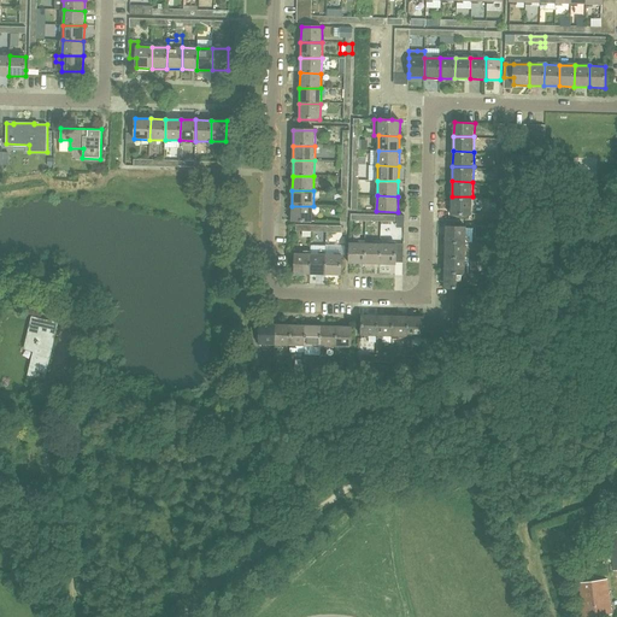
[(471,213),(472,197),(452,197),(451,213),(471,213)]
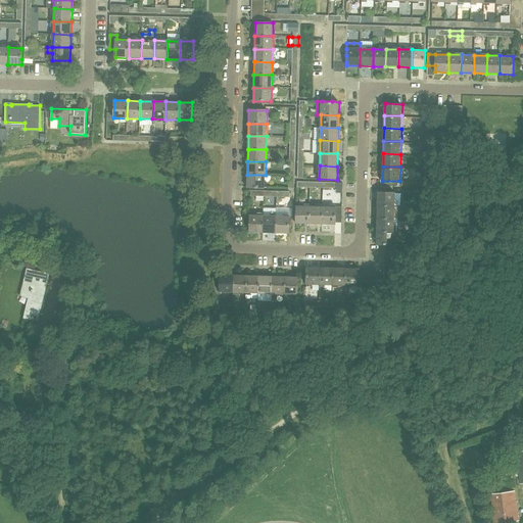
[(426,187),(426,168),(421,168),(421,182),(401,181),(401,186),(419,186),(426,187)]
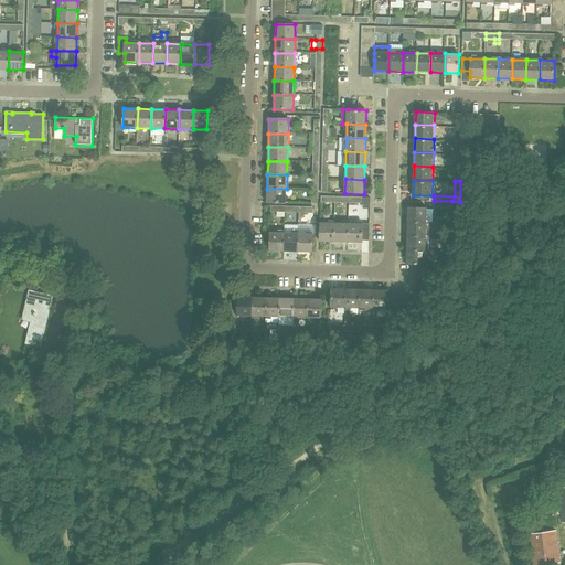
[(287,189),(267,189),(267,203),(286,203),(287,189)]
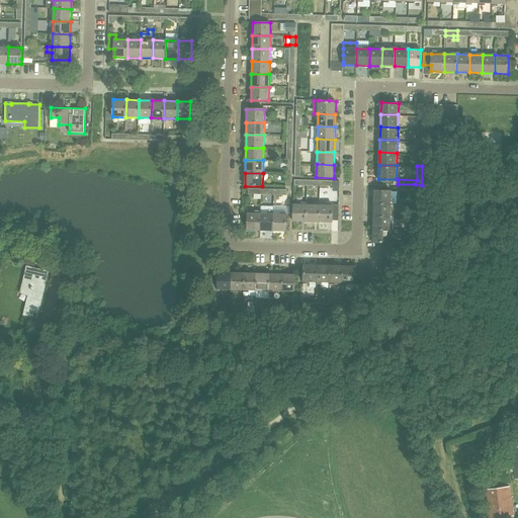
[(373,201),(392,202),(393,190),(374,190),(373,201)]
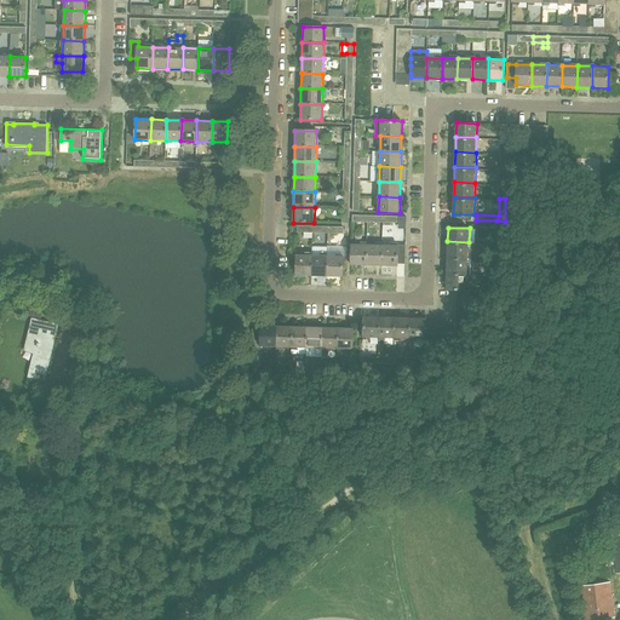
[(469,257),(469,242),(447,241),(447,257),(469,257)]
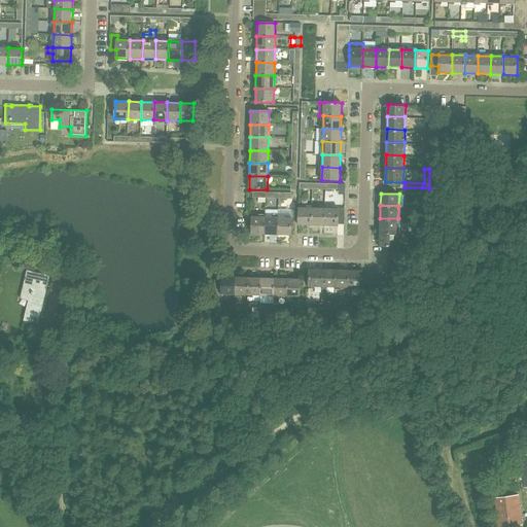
[(300,207),(299,225),(312,225),(312,208),(300,207)]
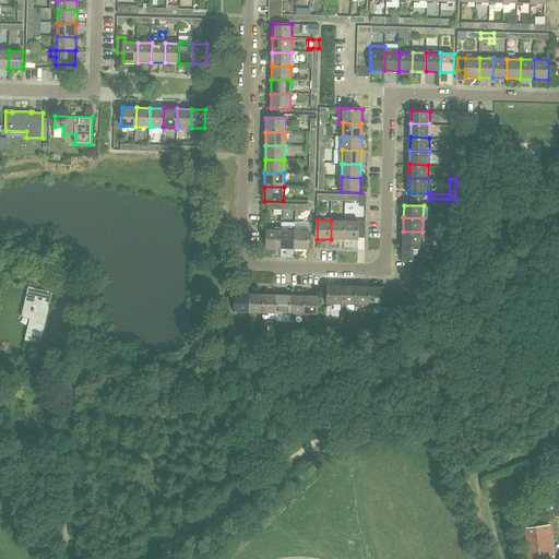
[(331,239),(345,240),(345,221),(331,221),(331,239)]
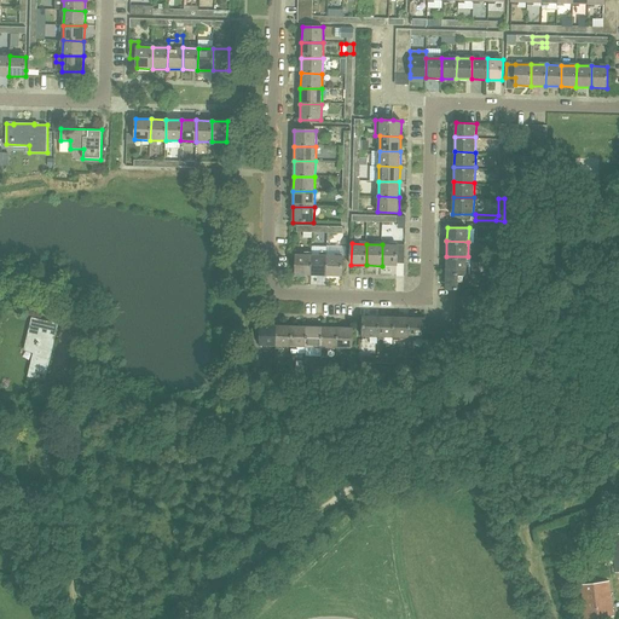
[(382,244),(382,266),(397,266),(398,244),(382,244)]
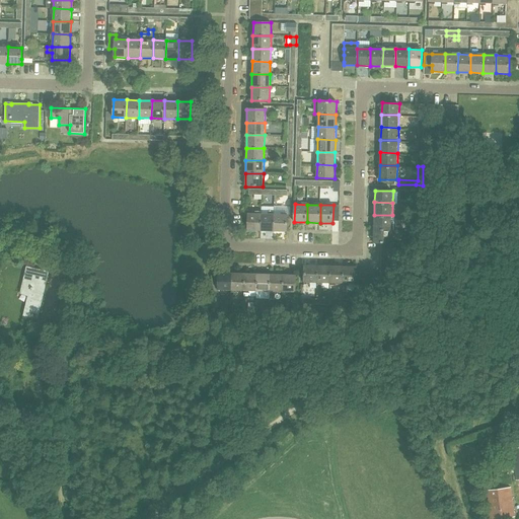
[(261,231),(262,213),(262,211),(255,211),(255,213),(248,213),(247,230),(261,231)]
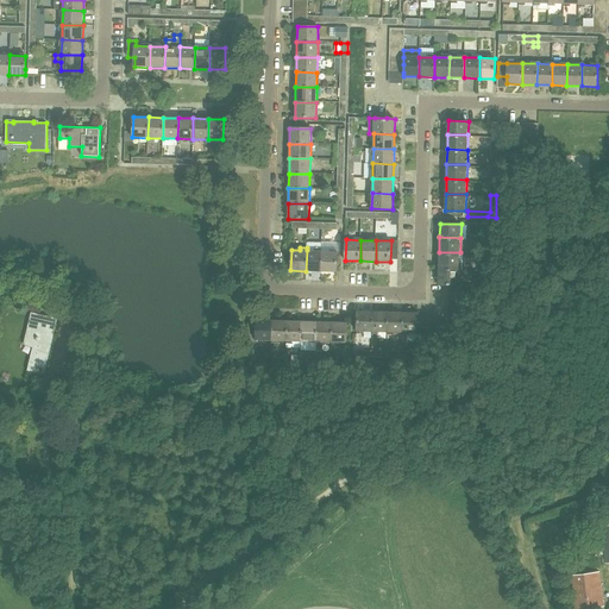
[(306,271),(321,271),(321,251),(307,250),(306,271)]
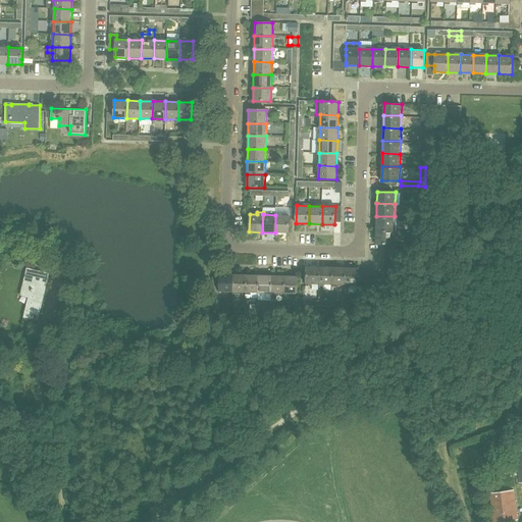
[(289,232),(290,215),(275,215),(275,232),(289,232)]
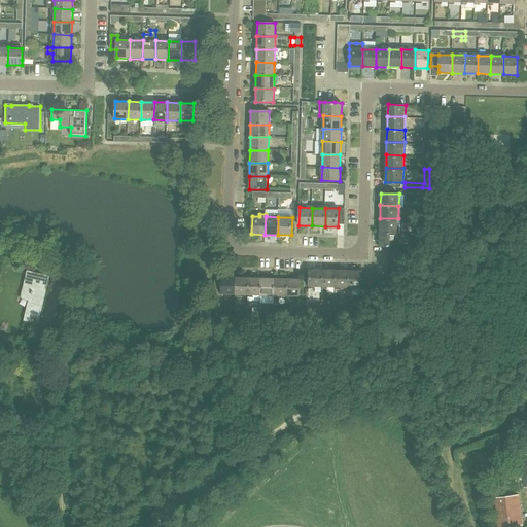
[(397,232),(398,218),(380,218),(380,231),(397,232)]
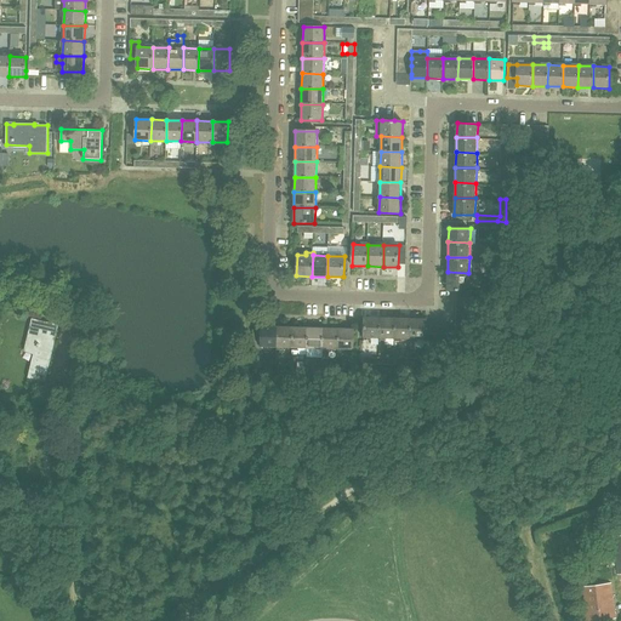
[(446,290),(457,290),(468,290),(468,273),(448,272),(446,290)]
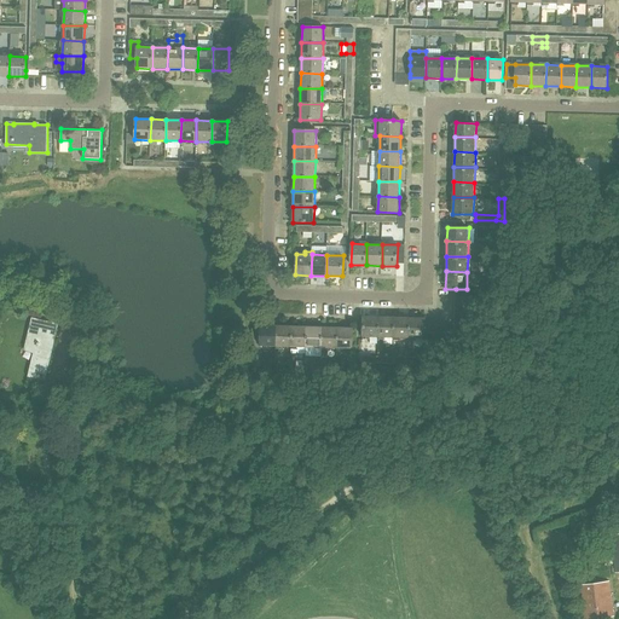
[(364,337),(380,337),(380,317),(364,316),(364,337)]
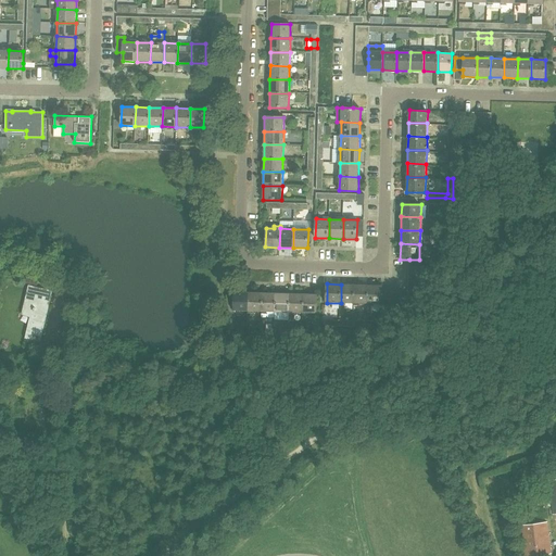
[(341,303),(354,303),(355,285),(341,285),(341,303)]
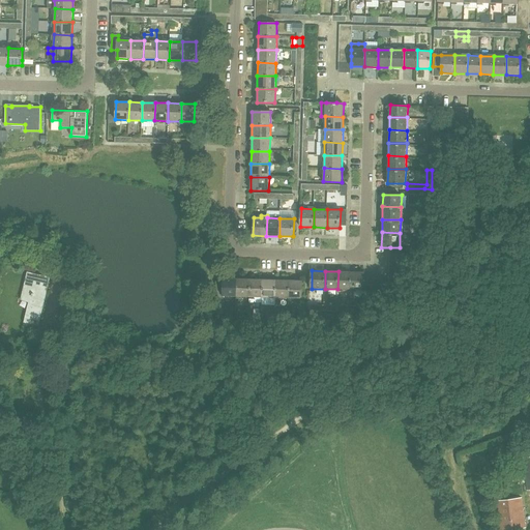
[(351,290),(351,271),(339,271),(337,289),(351,290)]
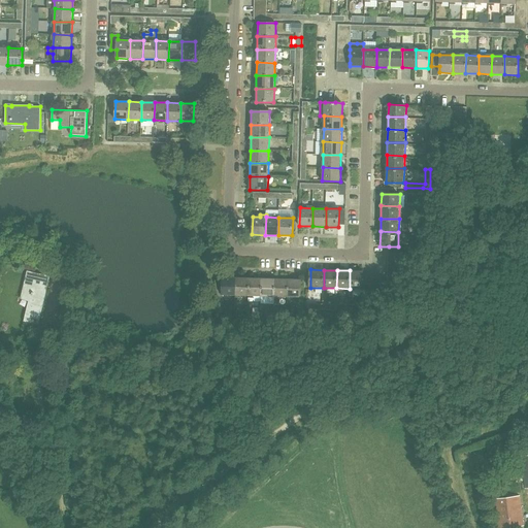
[(363,289),(363,284),(363,271),(350,270),(350,289),(363,289)]
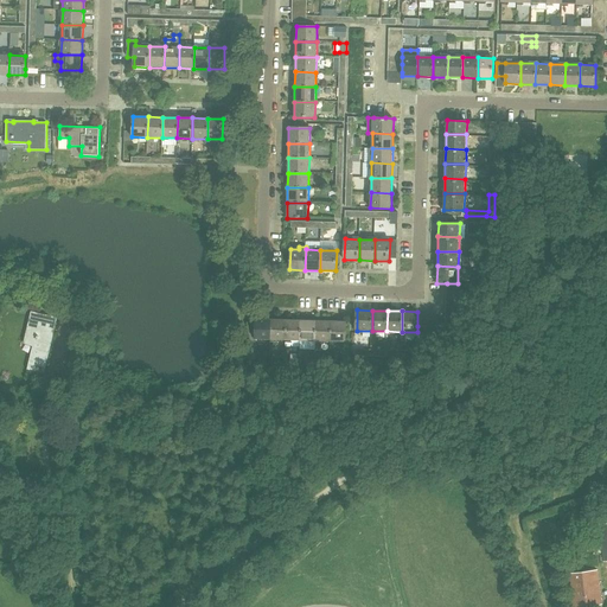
[(36,345),(30,371),(39,372),(42,362),(44,362),(55,320),(33,314),(26,343),(36,345)]
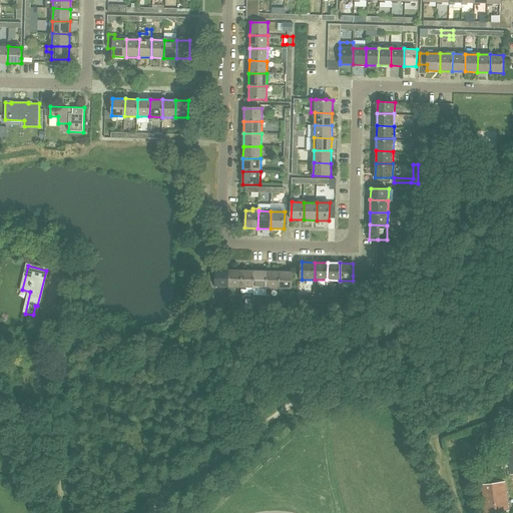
[(215,288),(228,288),(229,270),(216,270),(215,288)]
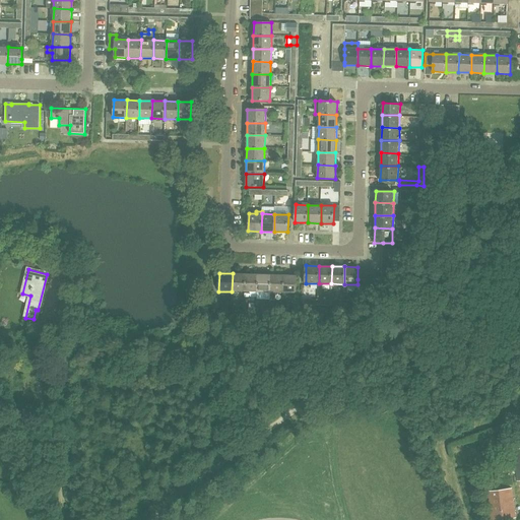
[(232,291),(245,291),(245,274),(233,273),(232,291)]
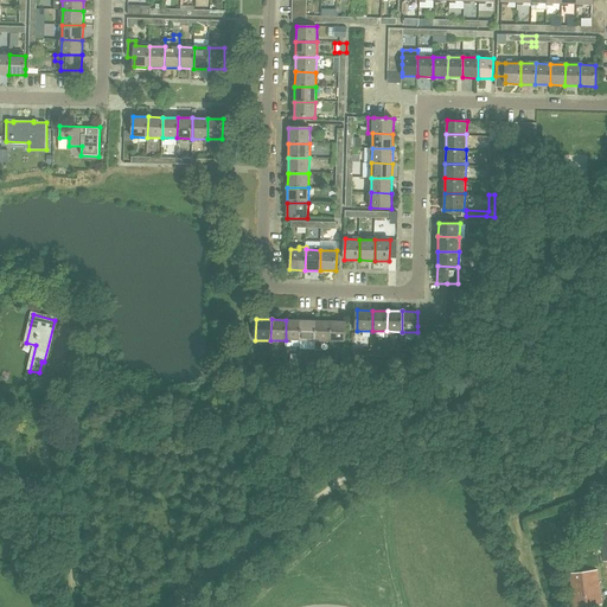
[(446,319),(446,327),(446,334),(460,334),(460,327),(460,319),(446,319)]
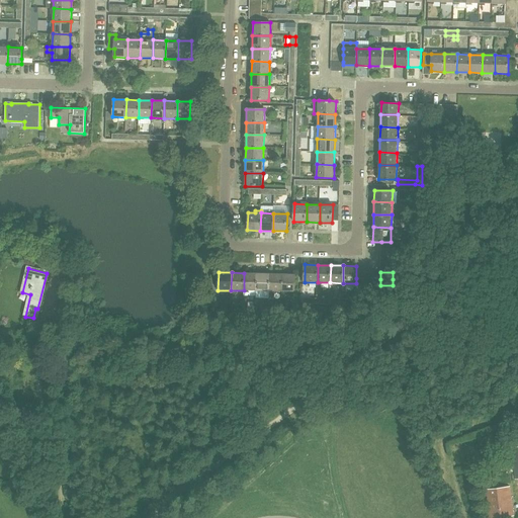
[(244,290),(257,291),(257,273),(244,273),(244,290)]
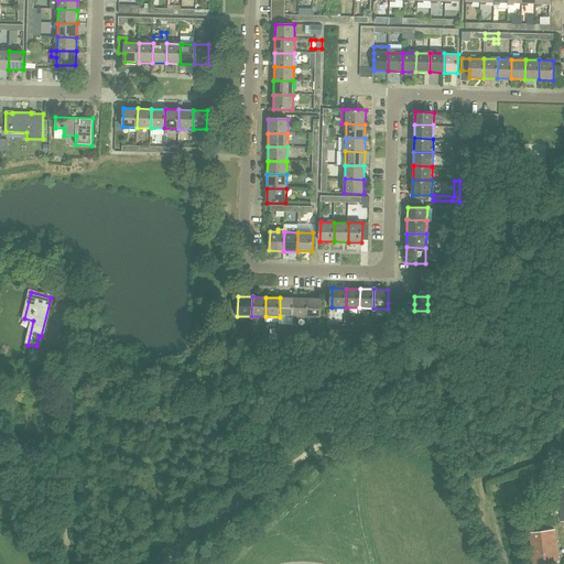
[(280,317),(293,317),(294,297),(280,297),(280,317)]
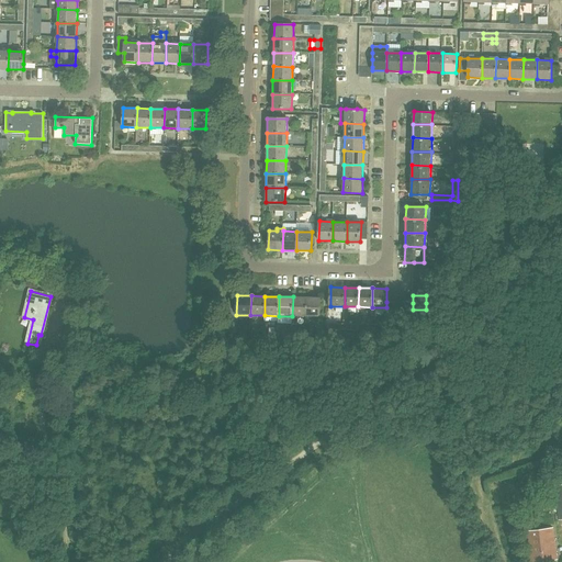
[(299,316),(306,316),(306,298),(293,296),(292,316),(292,325),(298,325),(299,316)]
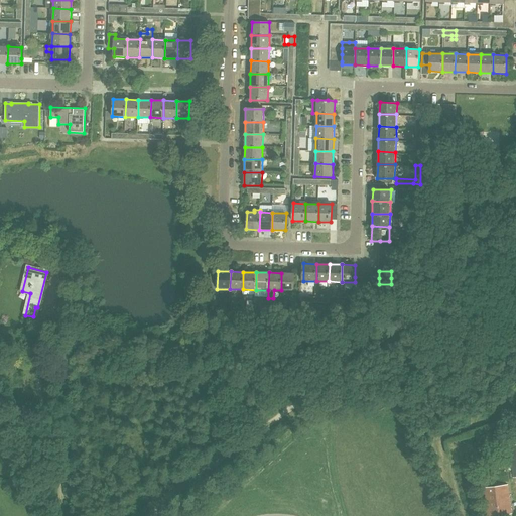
[(281,273),(281,290),(293,291),(294,273),(281,273)]
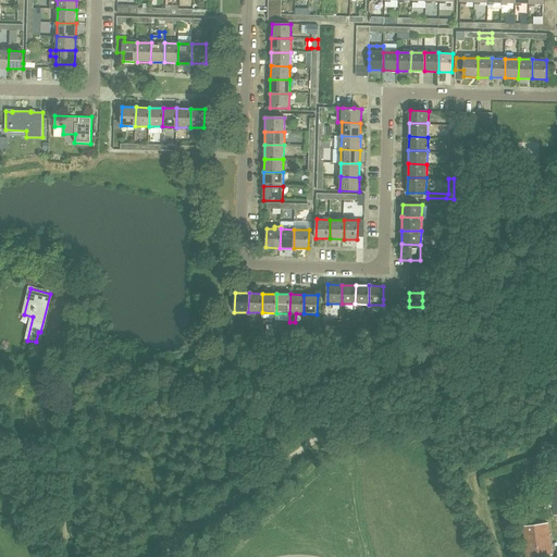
[(40,437),(29,441),(35,453),(45,449),(40,437)]
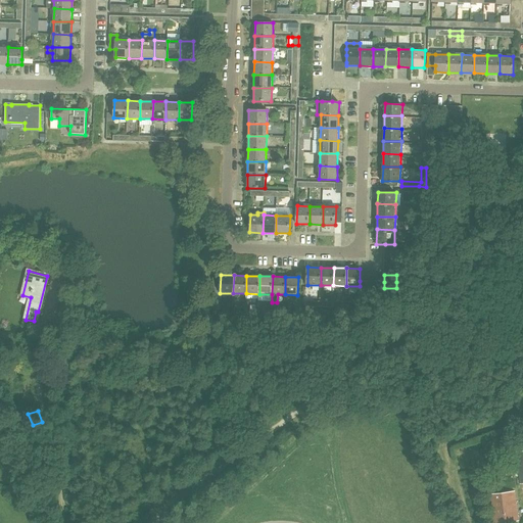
[(492,522),(502,522),(518,521),(514,490),(488,494),(492,522)]
